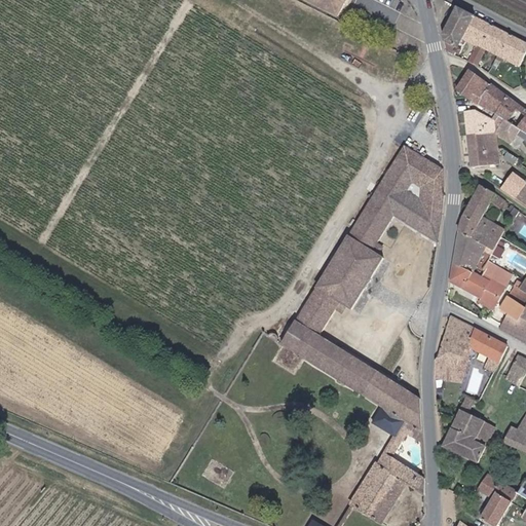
[(307,0),(340,16),(348,0),(307,0)]
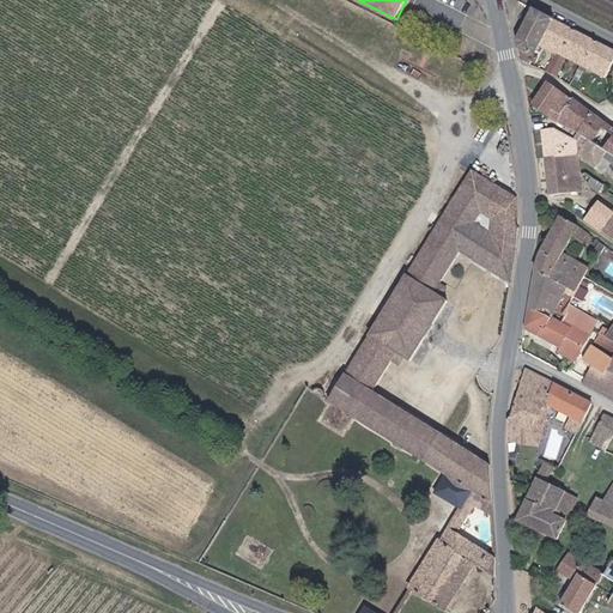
[(438,0),(419,0),(416,10),(462,28),(468,12),(438,0)]
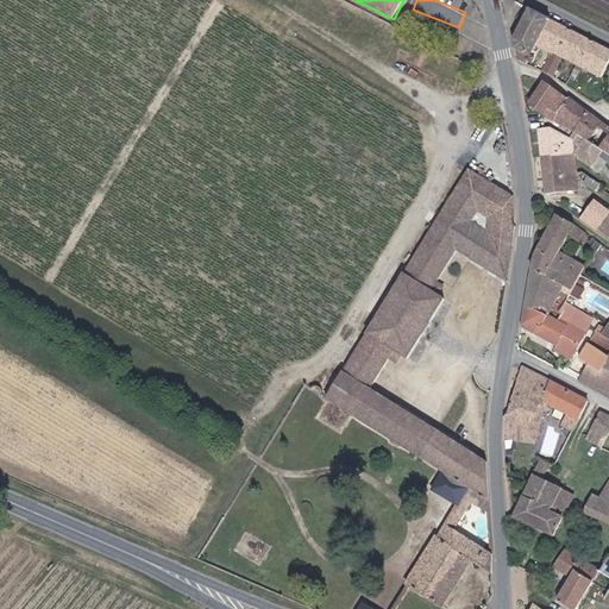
[(608,69),(608,48),(516,4),(513,10),(515,11),(509,22),(516,57),(528,63),(529,60),(534,62),(539,51),(533,48),(538,38),(557,48),(553,54),(550,62),(542,58),(538,67),(554,75),(563,58),(566,52),(578,58),(575,64),(567,80),(575,85),(583,68),(585,62),(602,70),(600,75),(604,79),(608,69)]
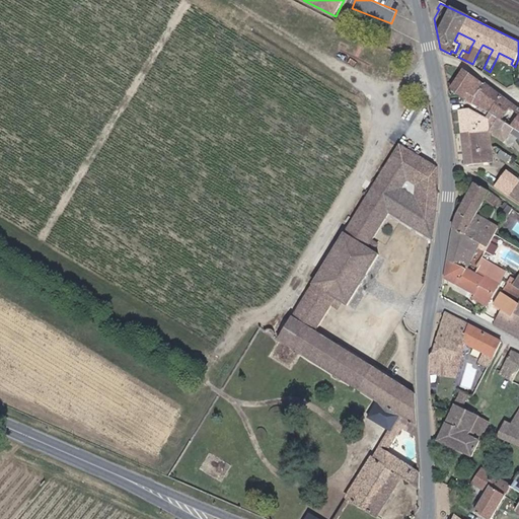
[(474,41),(458,32),(454,41),(459,44),(461,41),(471,46),(474,41)]
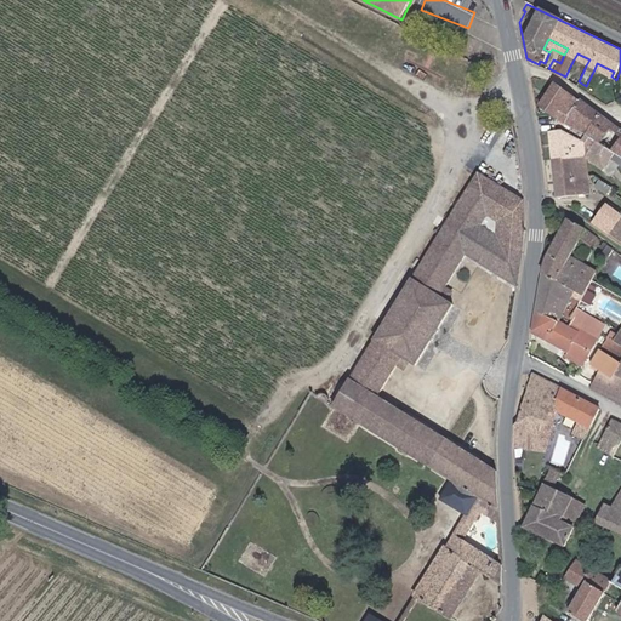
[(590,60),(577,53),(574,60),(586,66),(590,60)]
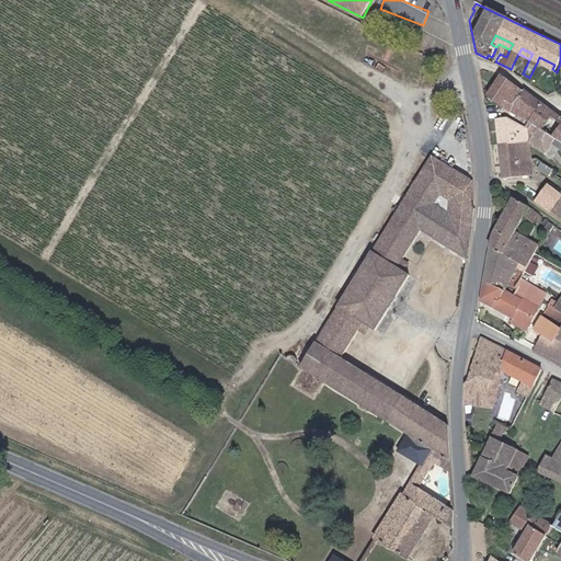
[(554,65),(539,57),(537,63),(552,69),(554,65)]
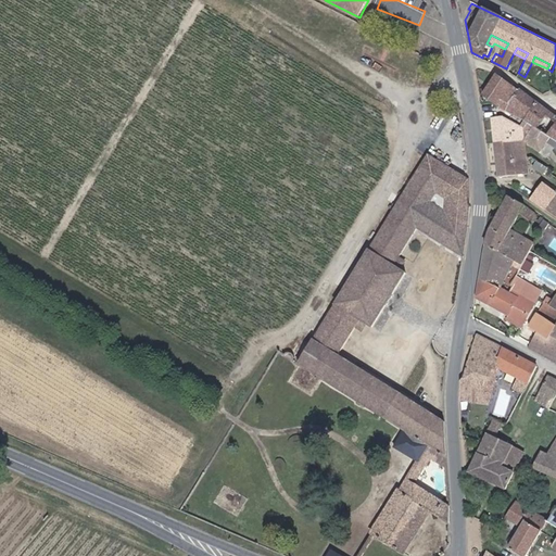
[(555,116),(498,74),(483,97),(503,110),(507,111),(529,118),(551,134),(555,137),(555,116)]
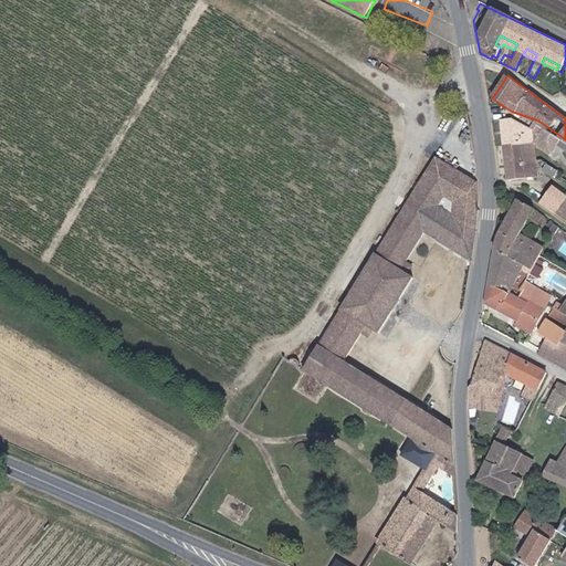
[(533,127),(513,118),(501,119),(504,146),(535,144),(548,154),(557,140),(544,130),(542,134),(533,127)]
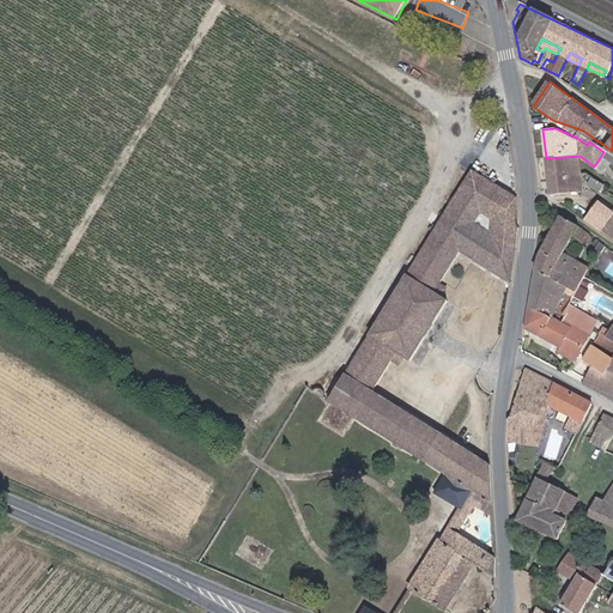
[(607,147),(583,131),(577,138),(587,145),(589,141),(604,152),(607,147)]
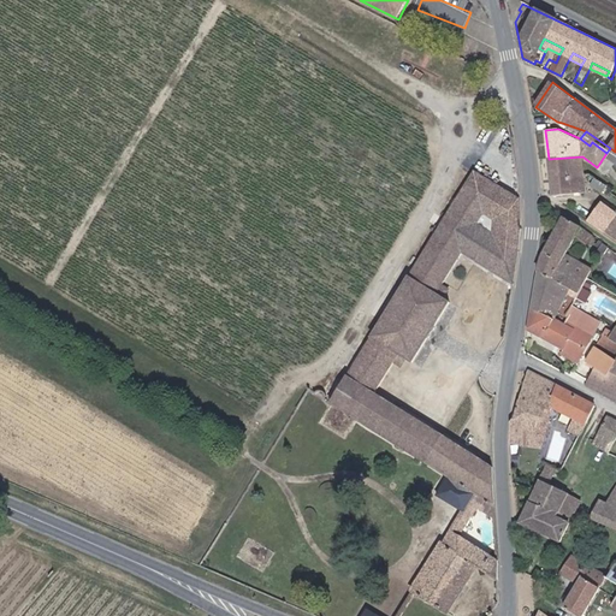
[(582,171),(581,157),(549,159),(552,195),(586,190),(582,171)]
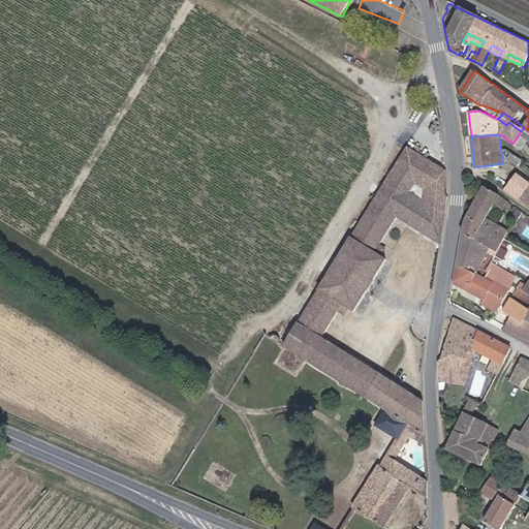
[(431,163),(394,142),(328,251),(287,318),(314,334),(335,302),(346,308),(377,256),(364,249),(384,215),(430,243),(434,211),(431,163)]
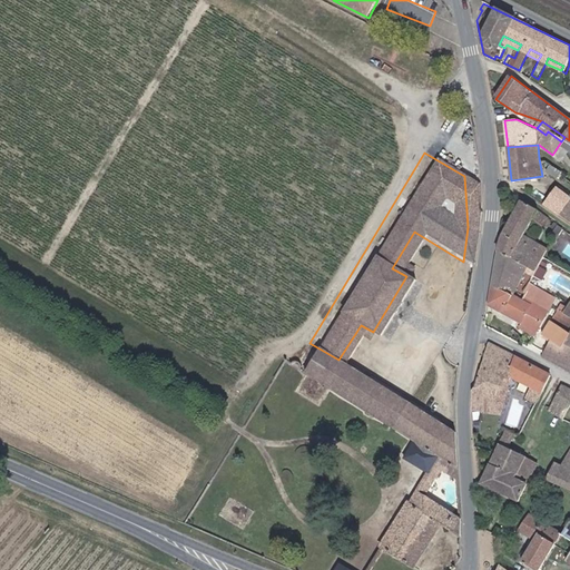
[(569,196),(557,187),(544,203),(569,220),(569,196)]
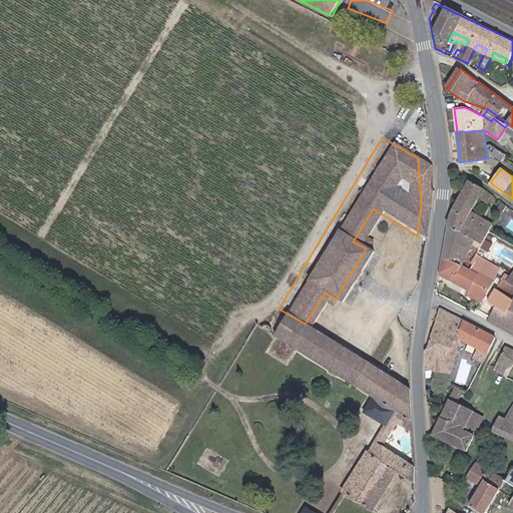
[(454,210),(450,226),(486,245),(493,232),(496,226),(473,213),(481,198),(491,204),(495,196),(470,180),(454,210)]
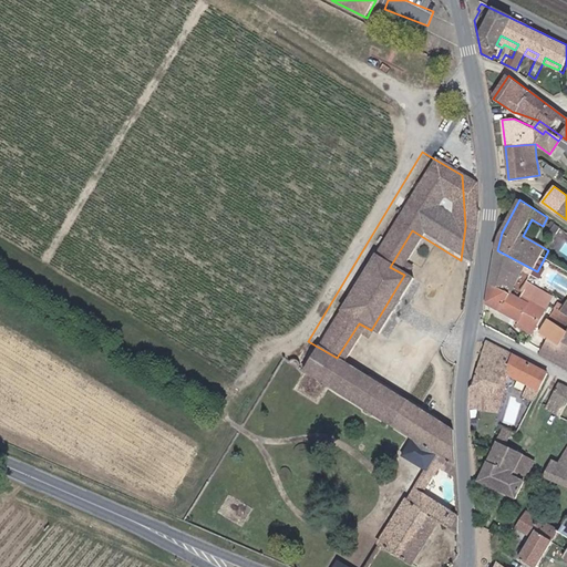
[(565,228),(555,222),(553,226),(556,228),(555,230),(562,235),(565,228)]
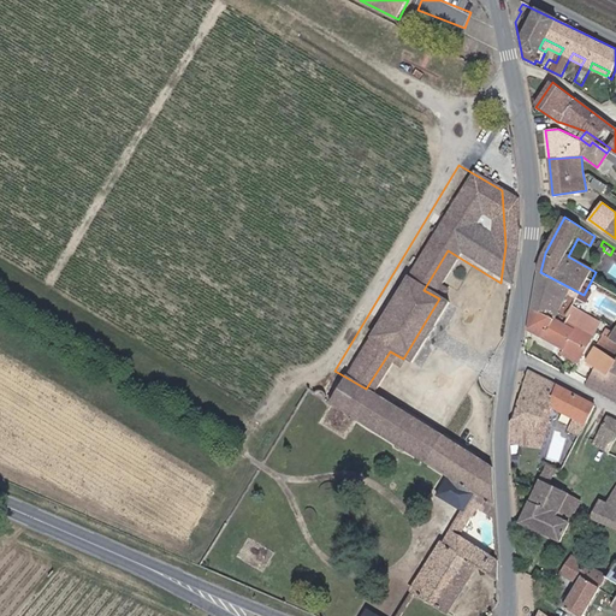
[(584,295),(540,272),(540,271),(537,288),(533,309),(567,325),(572,317),(564,313),(572,300),(579,303),(584,295)]
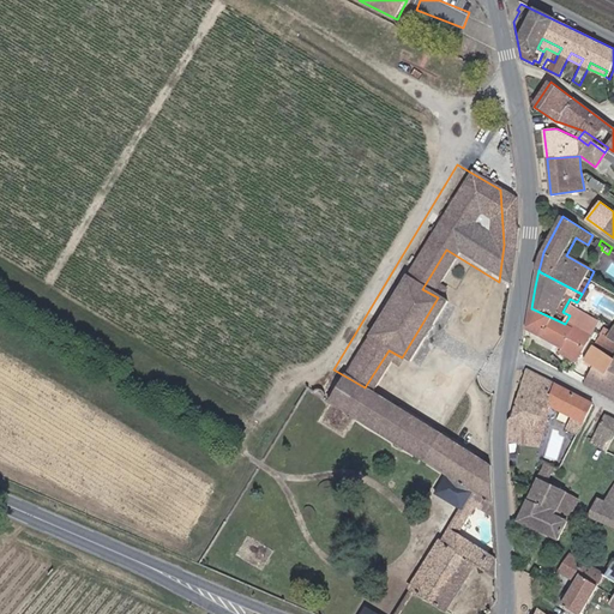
[(565,324),(531,308),(529,329),(567,347),(565,351),(581,360),(583,354),(584,355),(599,327),(576,315),(571,313),(570,315),(565,324)]
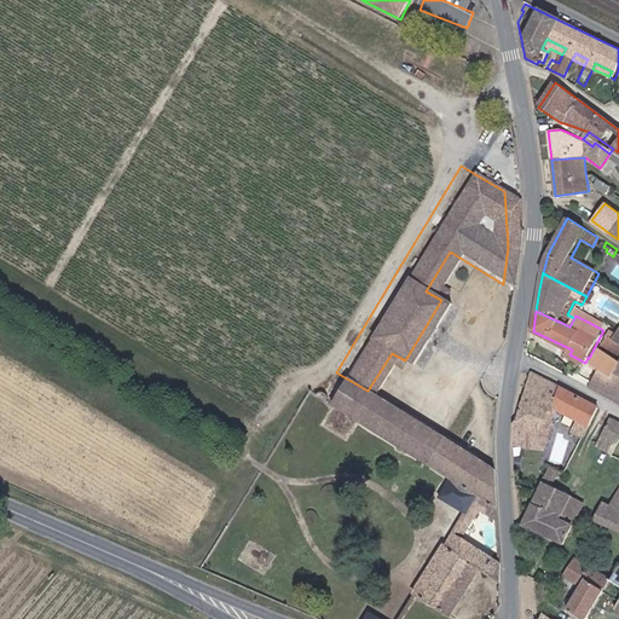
[(615,377),(618,370),(618,342),(611,337),(595,366),(605,371),(615,377)]
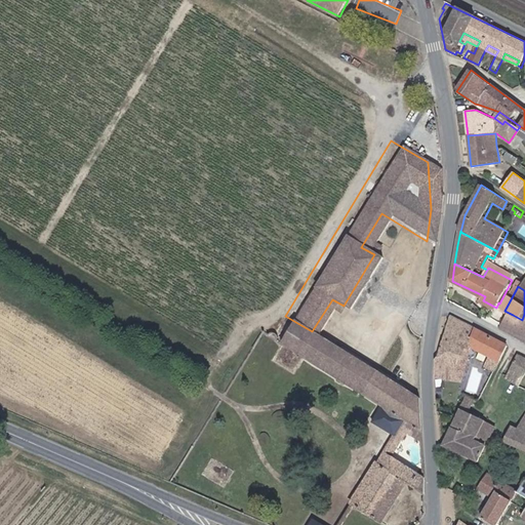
[(511,332),(517,321),(518,319),(508,313),(499,328),(510,333),(511,332)]
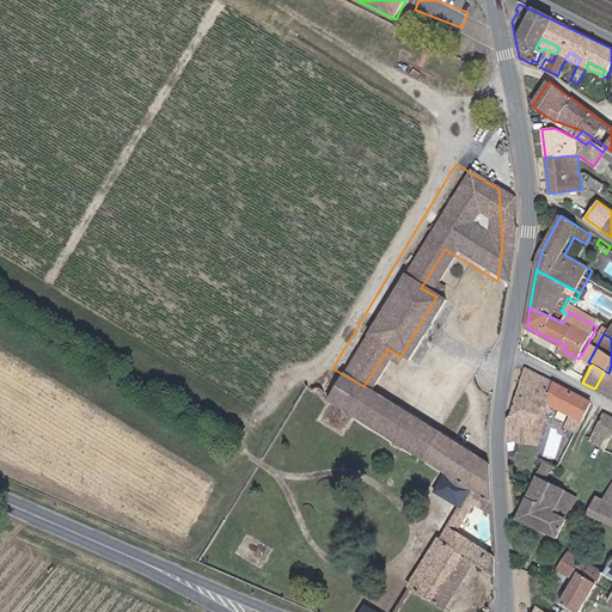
[(487,459),(363,386),(332,368),(316,393),(436,467),(426,487),(448,503),(404,582),(444,606),(469,563),(491,576),(490,555),(454,532),(469,507),(466,505),(471,499),(475,493),(485,500),(488,501),(487,459)]
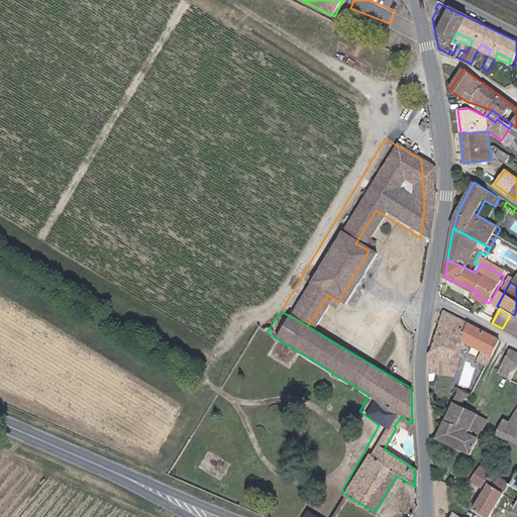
[(459,375),(468,341),(471,325),(444,312),(434,349),(429,352),(427,372),(459,375)]
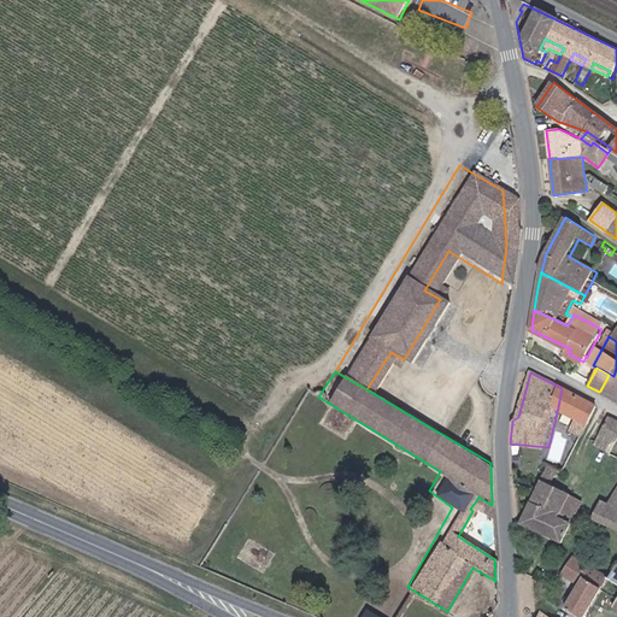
[(616,381),(607,377),(600,391),(616,399),(616,381)]
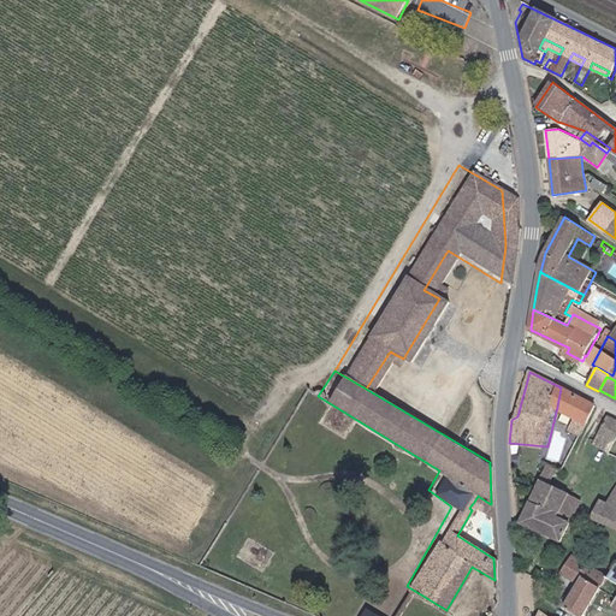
[(584,433),(586,428),(588,424),(597,407),(561,388),(557,407),(578,419),(573,428),(584,433)]
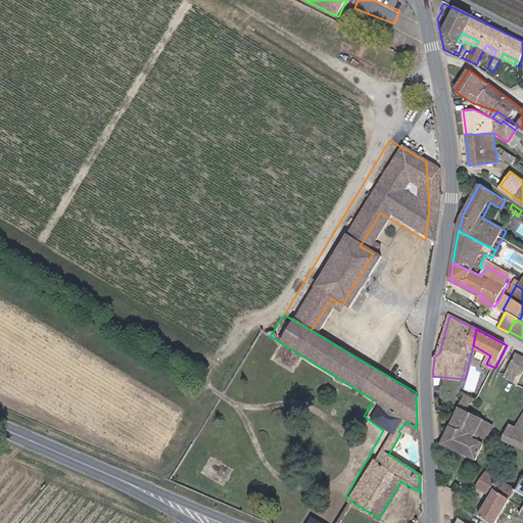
[(522,353),(518,351),(511,364),(504,361),(502,366),(498,372),(506,375),(505,377),(519,383),(522,375),(522,353)]
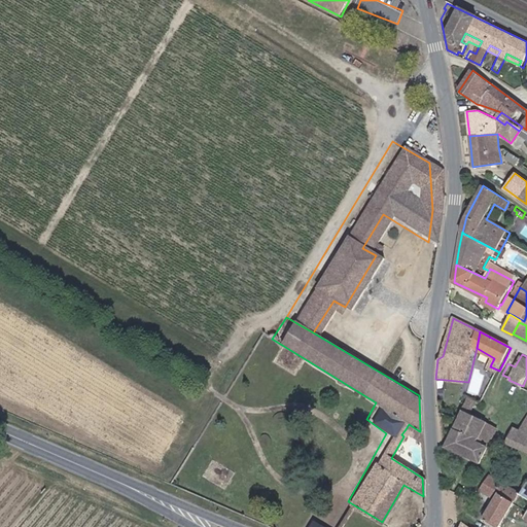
[(476,401),(469,398),(447,448),(480,463),(498,429),(469,415),(476,401)]
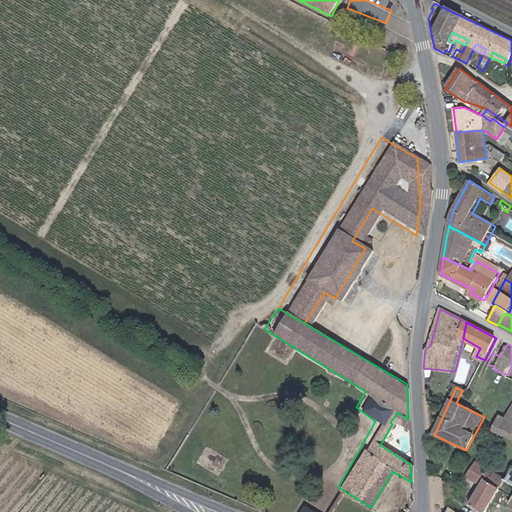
[(511,401),(504,418),(498,416),(492,429),(511,437),(511,401)]
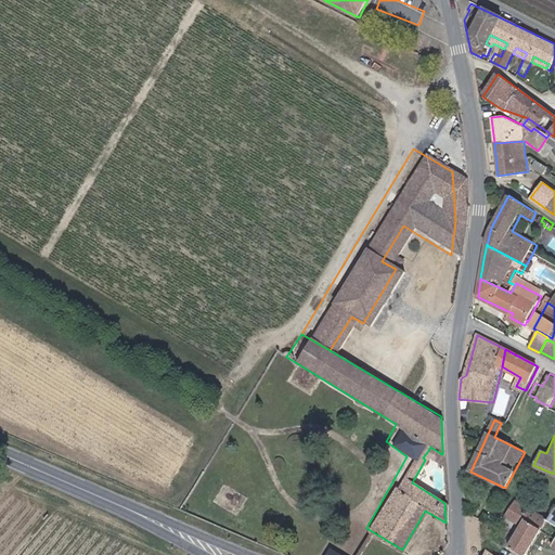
[(440,453),(430,447),(427,452),(437,457),(440,453)]
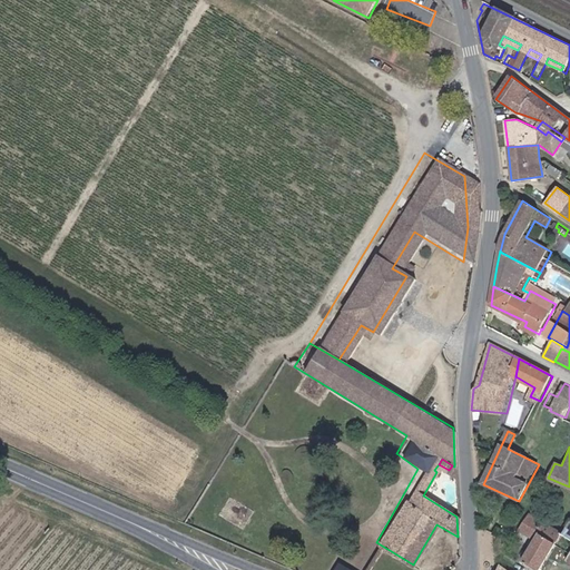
[(569,488),(558,510),(569,516),(569,488)]
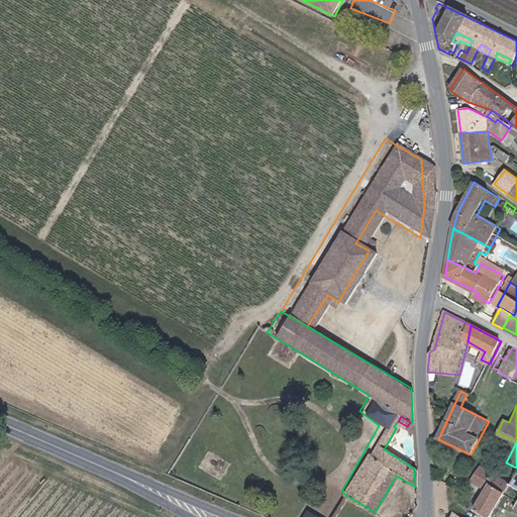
[(516,485),(513,484),(507,480),(482,466),(473,480),(487,488),(475,509),(490,516),(499,502),(514,510),(516,506),(516,504),(516,485)]
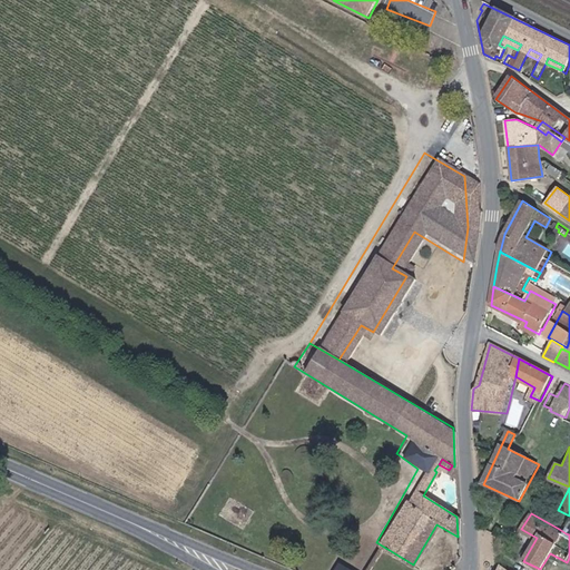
[(566,533),(569,527),(562,523),(559,529),(566,533)]
